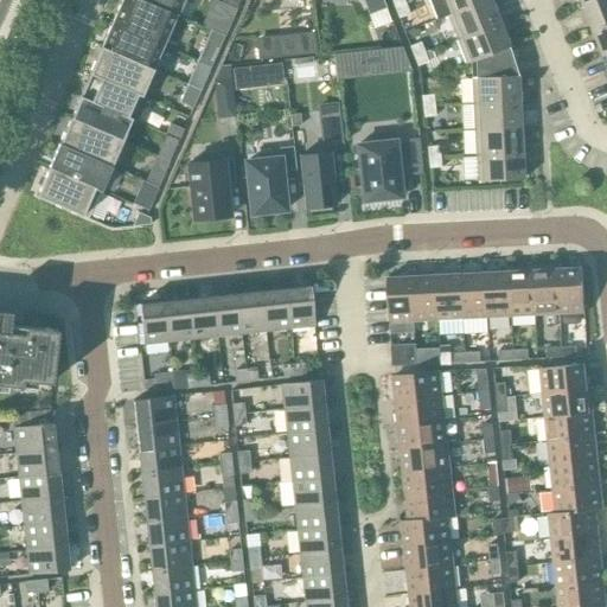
[(141,0),(121,0),(112,24),(164,46),(177,16),(141,0)]
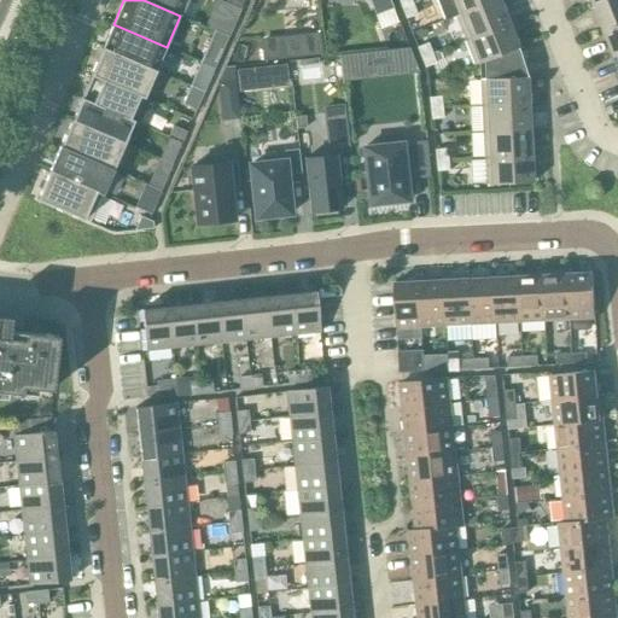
[(144,0),(180,16),(186,0),(144,0)]
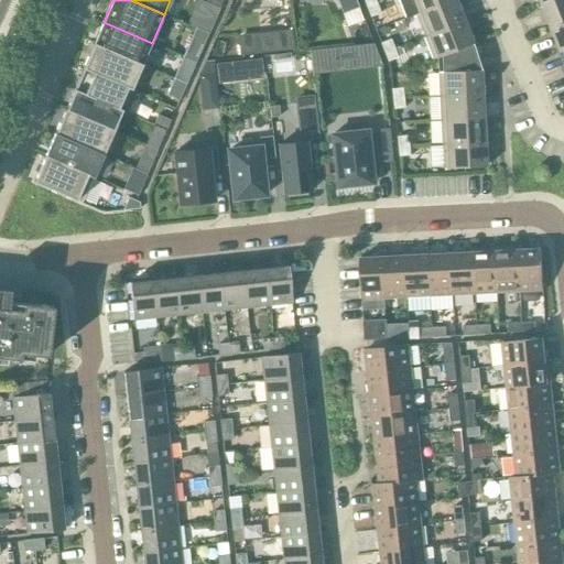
[(356,0),(337,0),(343,14),(359,8),(356,0)]
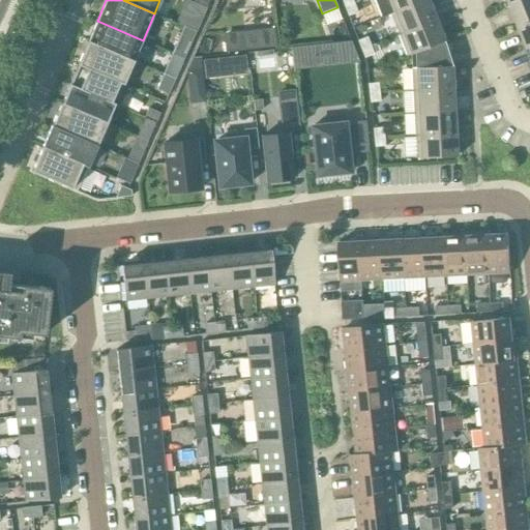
[(424,0),(375,0),(381,17),(391,13),(424,0)]
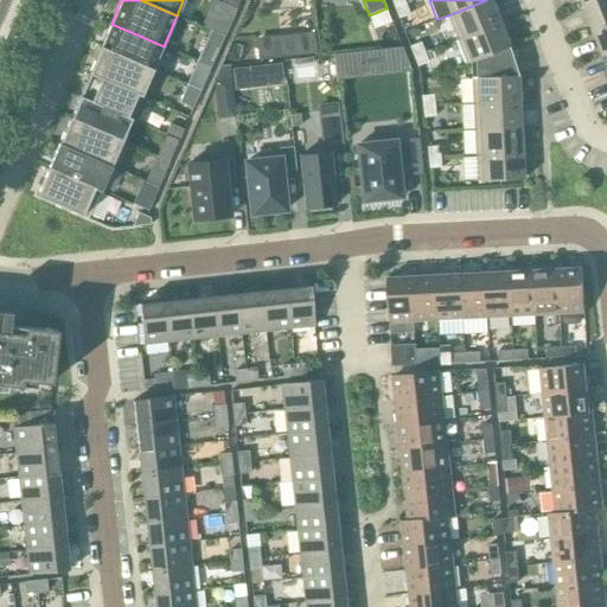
[(499,23),(490,0),(486,0),(448,16),(458,39),(499,23)]
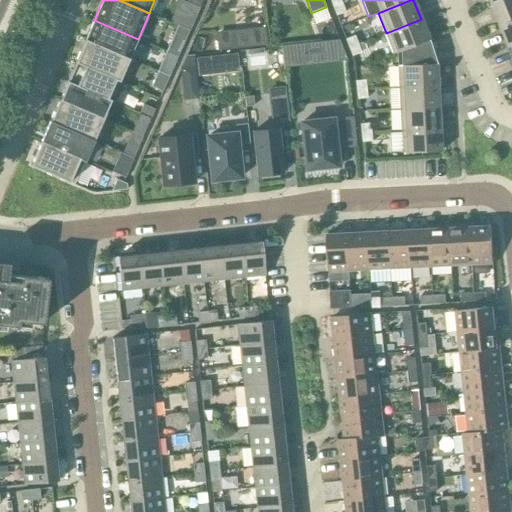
[(511,21),(511,0),(508,0),(493,6),(501,26),(511,21)]
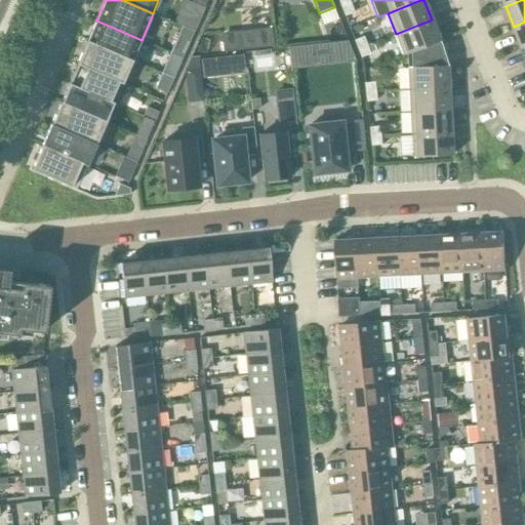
[(351,4),(341,7),(345,16),(354,12),(351,4)]
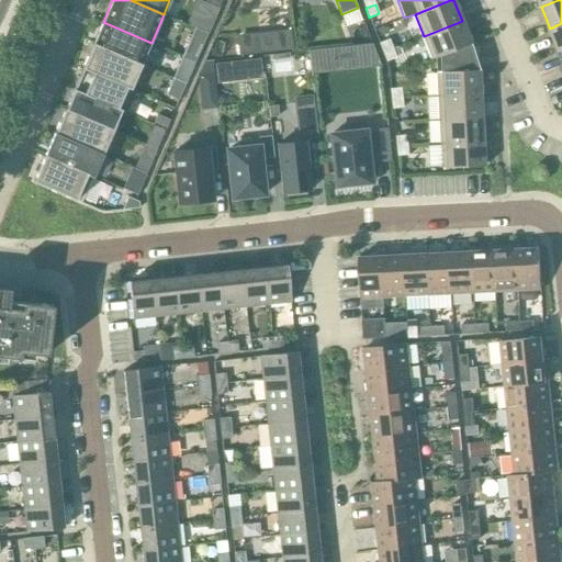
[(208,33),(214,18),(202,12),(195,29),(208,33)]
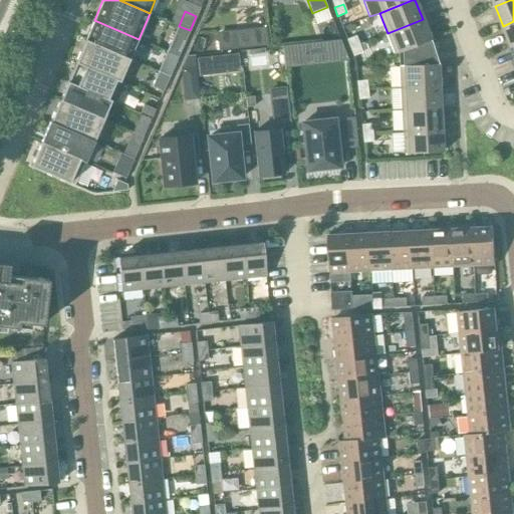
[(423,19),(388,33),(396,54),(400,52),(431,40),(423,19)]
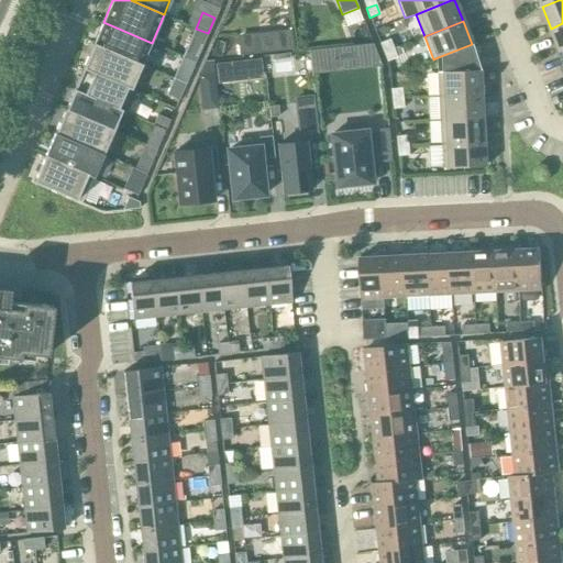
[(142,65),(152,43),(103,22),(94,44),(142,65)]
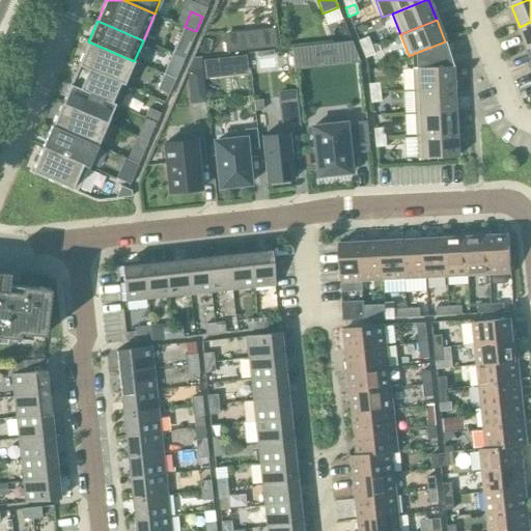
[(530,47),(530,22),(520,27),(528,48),(530,47)]
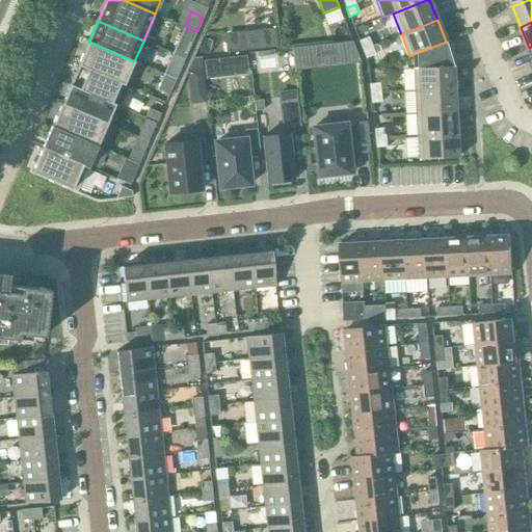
[(185,59),(193,40),(182,34),(174,54),(185,59)]
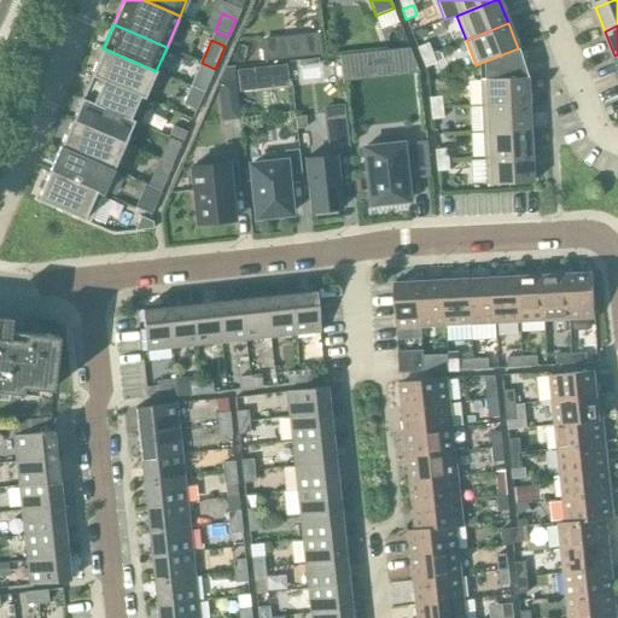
[(421,58),(432,53),(427,44),(417,47),(421,58)]
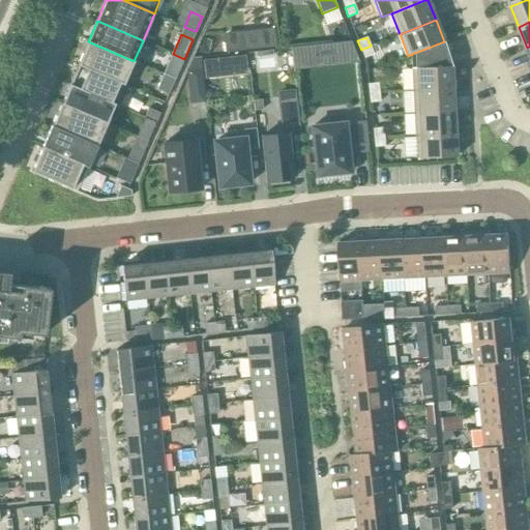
[(124,84),(134,61),(88,41),(79,64),(124,84)]
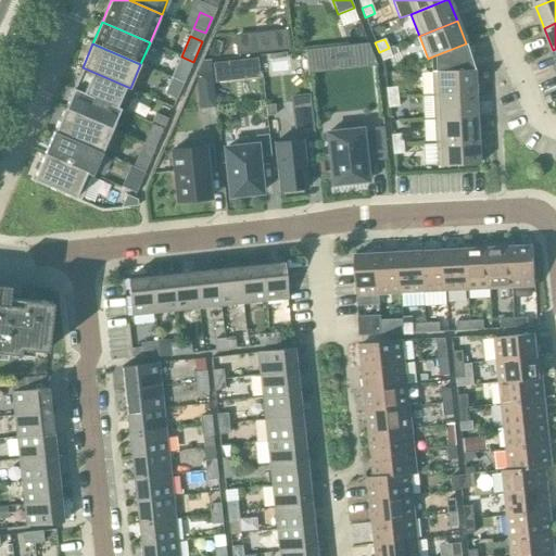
[(466,43),(432,57),(433,72),(434,96),(476,93),(475,70),(467,70),(466,43)]
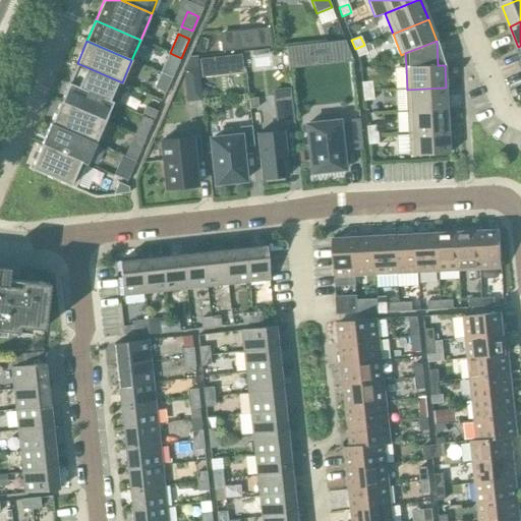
[(364,45),(355,49),(358,57),(367,53),(364,45)]
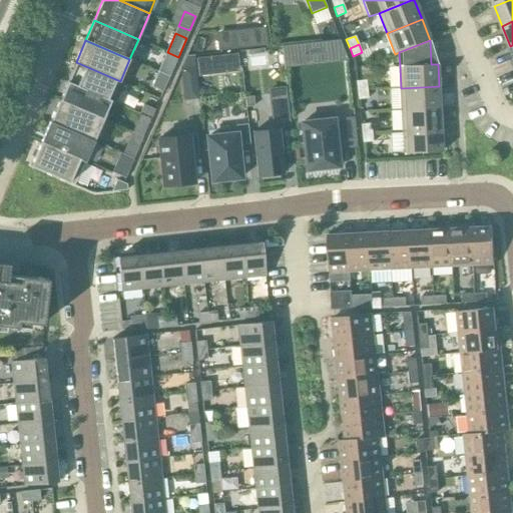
[(172,71),(178,57),(167,52),(161,66),(172,71)]
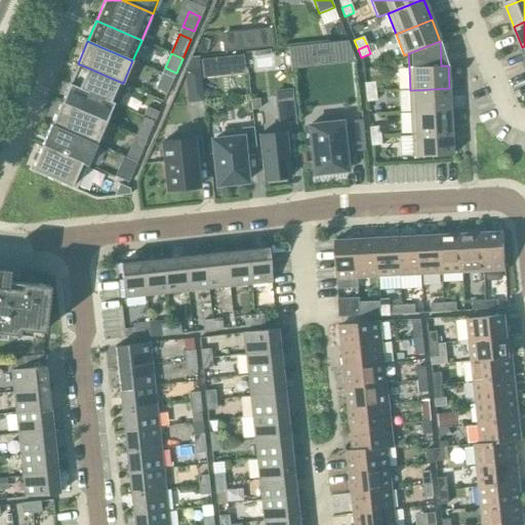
[(78,64),(69,84),(114,104),(118,105),(127,85),(122,83),(123,83),(78,64)]
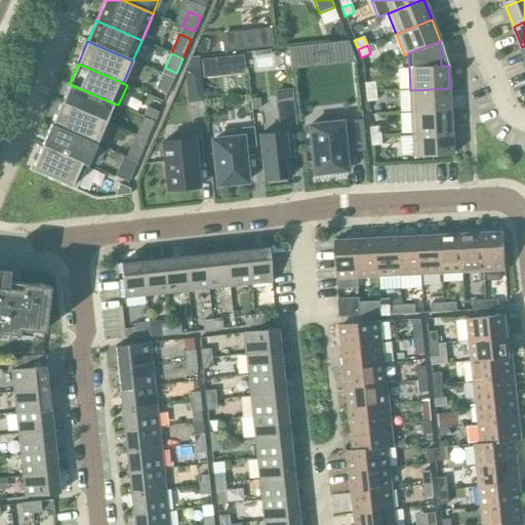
[(173,78),(162,73),(156,88),(167,93),(171,84),(173,78)]
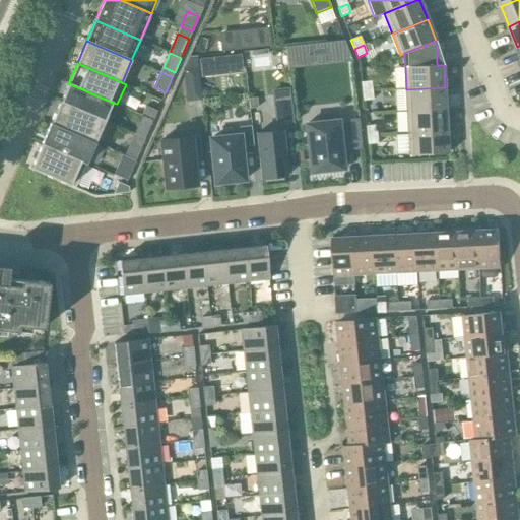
[(362,91),(372,90),(371,81),(362,82),(362,91)]
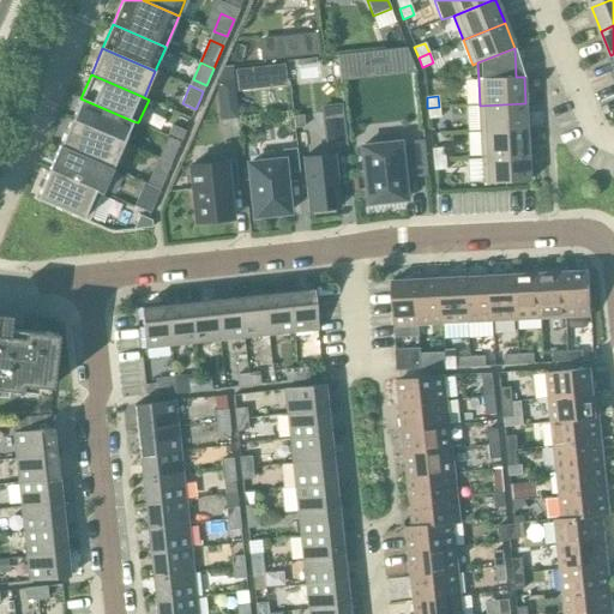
[(126,136),(133,121),(80,98),(71,119),(124,142),(127,136),(126,136)]
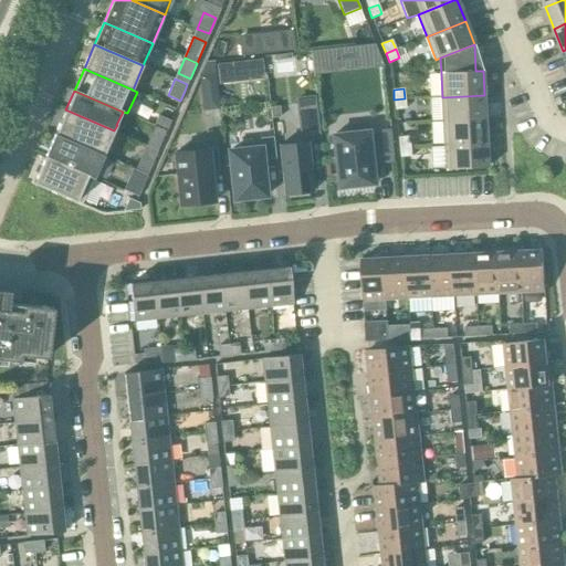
[(485,118),(484,95),(442,97),(443,121),(485,118)]
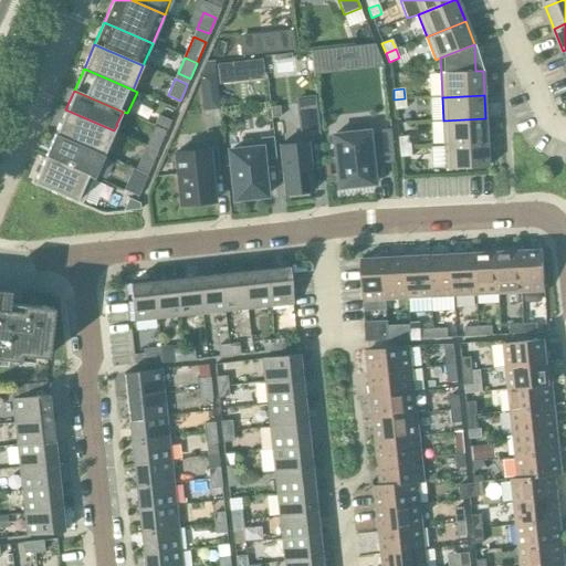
[(405,98),(394,100),(395,109),(406,108),(405,98)]
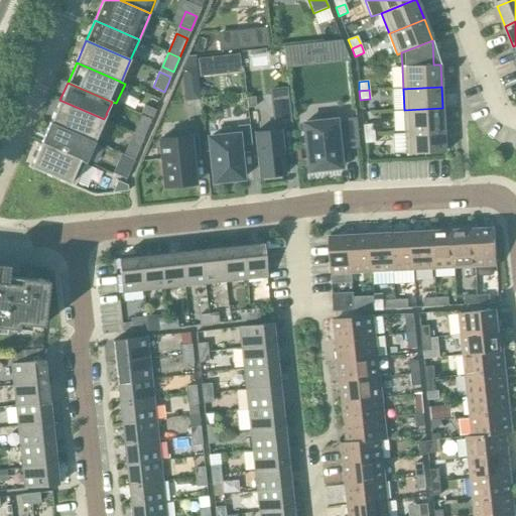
[(95,142),(104,119),(59,100),(50,122),(95,142)]
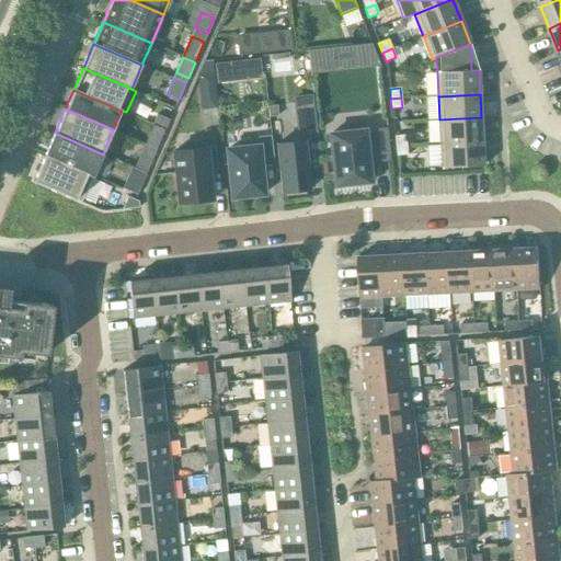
[(158,114),(153,124),(165,129),(170,119),(158,114)]
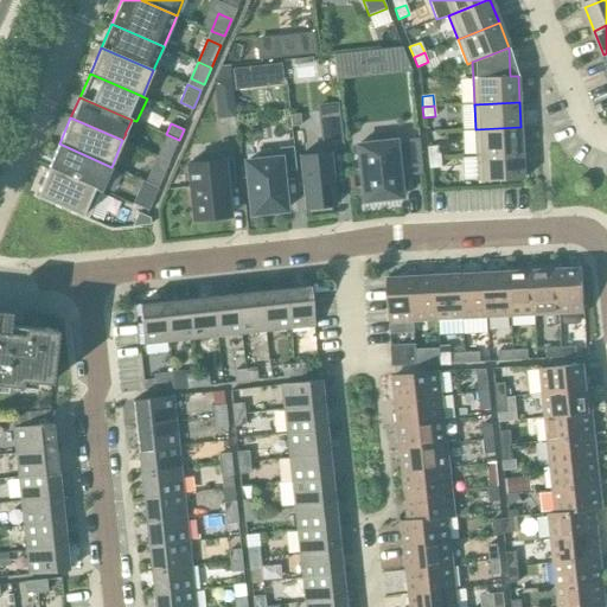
[(342,142),(340,123),(321,125),(324,145),(342,142)]
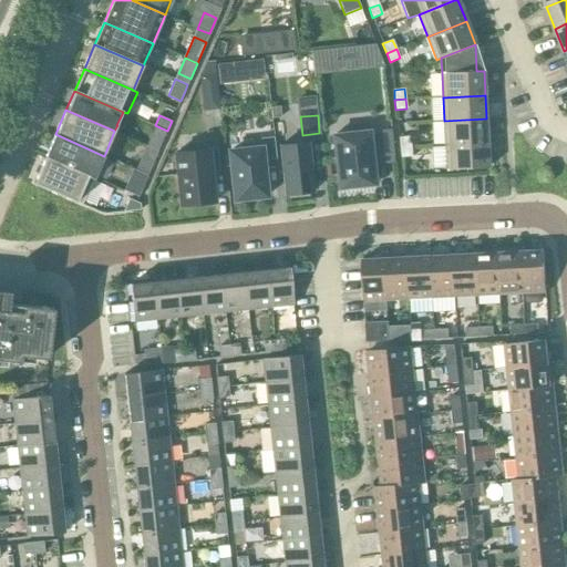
[(487,143),(486,119),(444,121),(445,145),(487,143)]
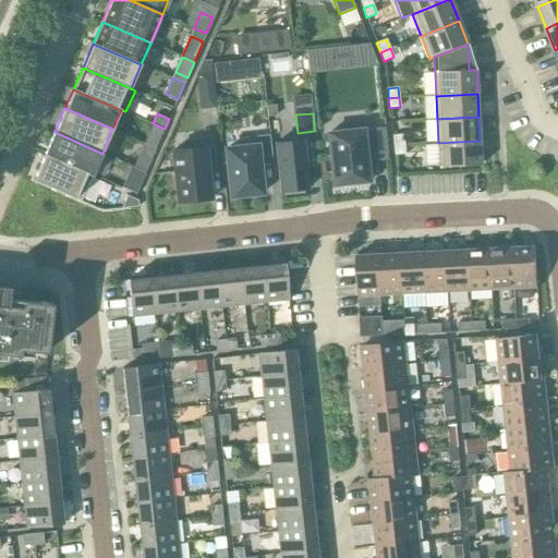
[(149,131),(145,143),(156,147),(161,136),(165,129),(153,124),(149,131)]
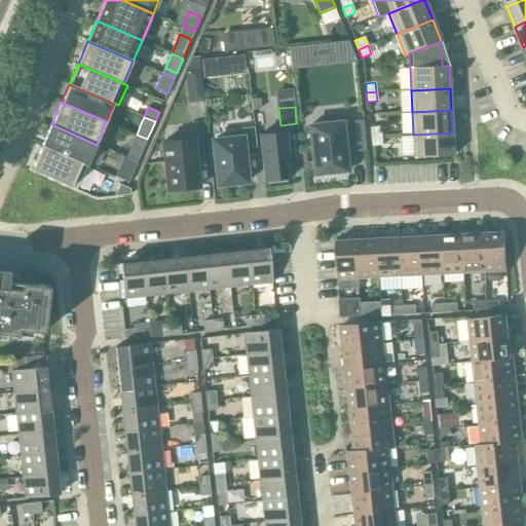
[(366,144),(363,120),(342,122),(309,125),(315,175),(347,172),(345,146),(366,144)]
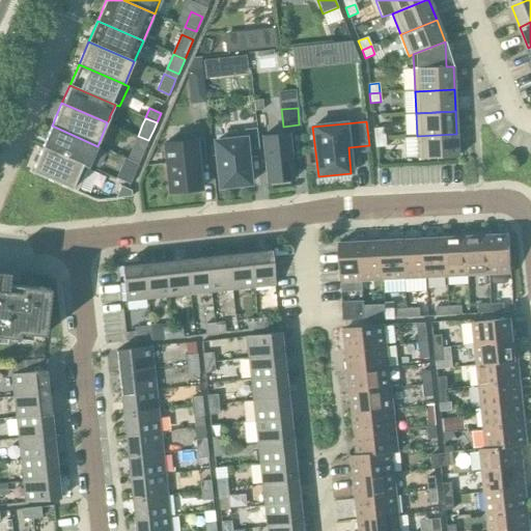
[(98,146),(52,126),(43,146),(88,166),(98,146)]
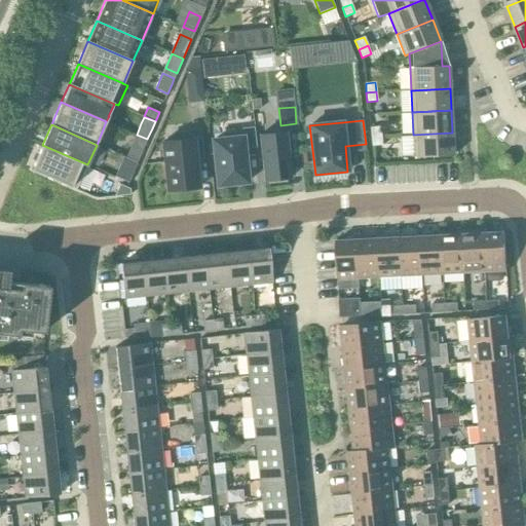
[(371,137),(381,136),(380,126),(370,127),(371,137)]
